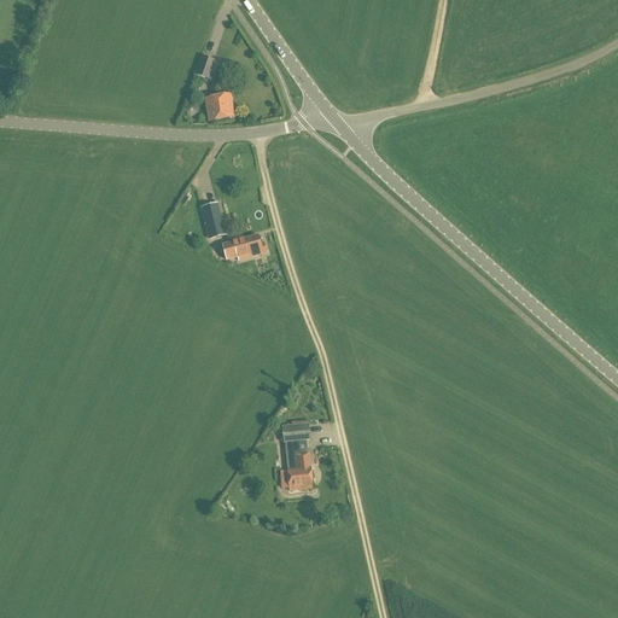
[(211,81),(217,63),(202,57),(196,76),(211,81)]
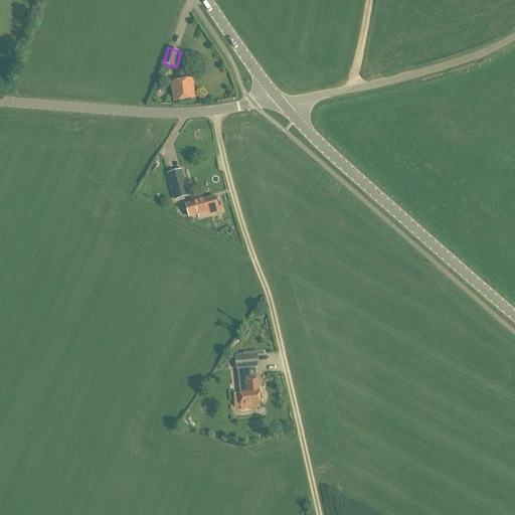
[(174,102),(195,98),(192,79),(171,83),(174,102)]
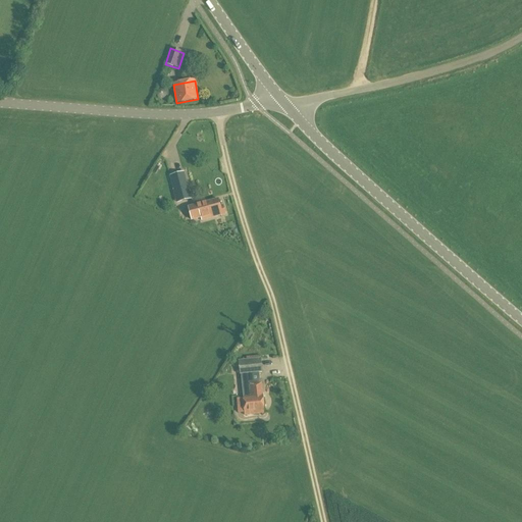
[(163,89),(156,92),(158,97),(165,94),(163,89)]
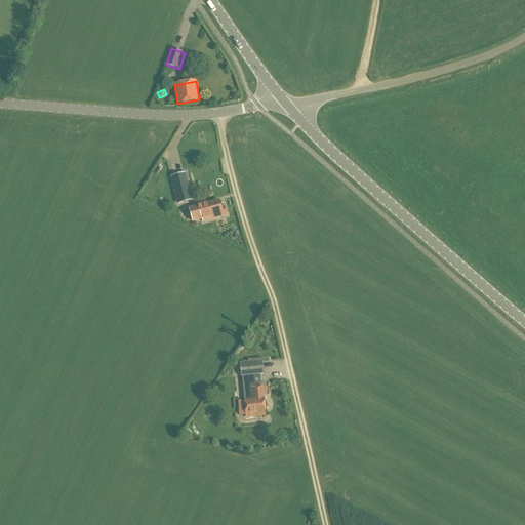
[(173,178),(177,192),(186,190),(189,202),(192,201),(189,189),(185,175),(173,178)]
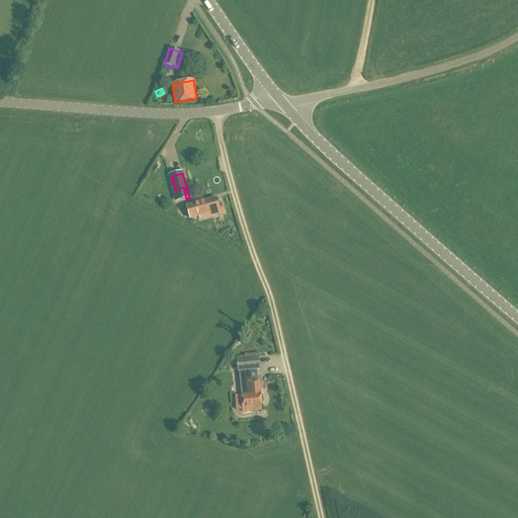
[(218,205),(217,198),(187,206),(190,219),(198,217),(199,219),(223,212),(221,205),(218,205)]
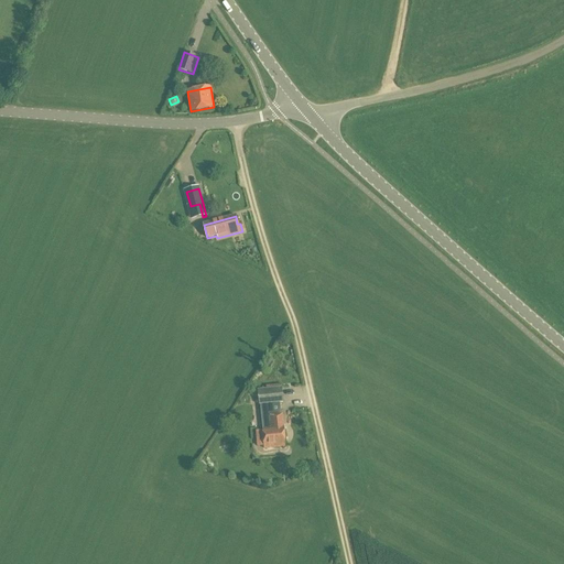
[(280,402),(282,402),(281,388),(258,391),(259,404),(260,404),(280,402)]
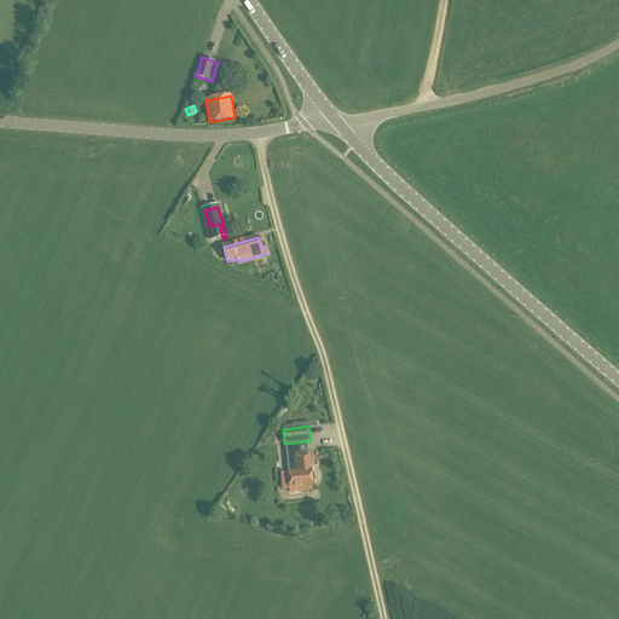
[(285,444),(288,469),(290,492),(313,490),(311,455),(310,455),(307,441),(285,444)]
